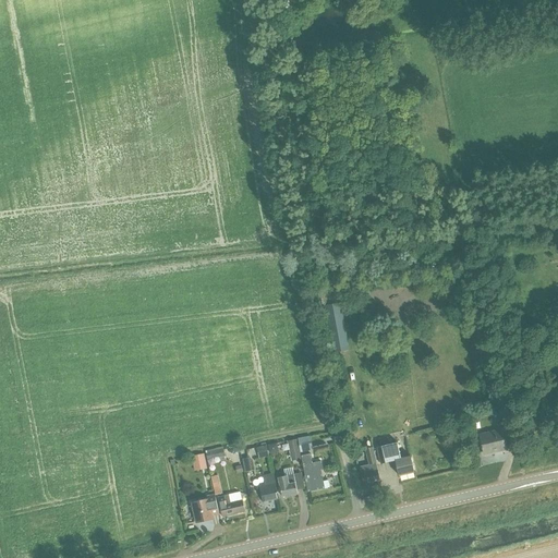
[(338,302),(325,305),(334,351),(348,349),(338,302)]
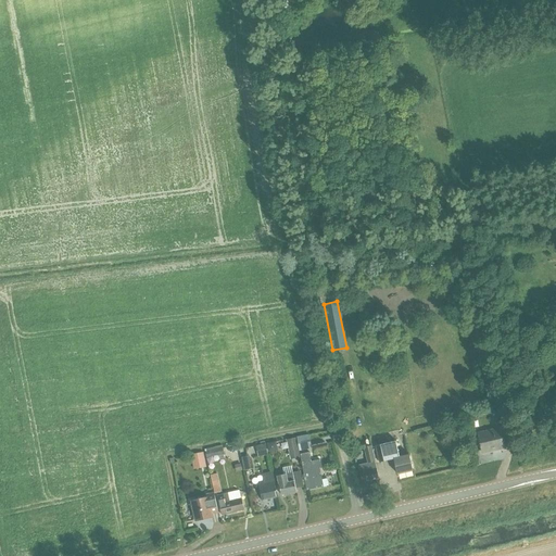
[(503,436),(512,433),(507,417),(498,418),(501,428),(479,433),(483,453),(497,450),(497,451),(506,449),(503,436)]
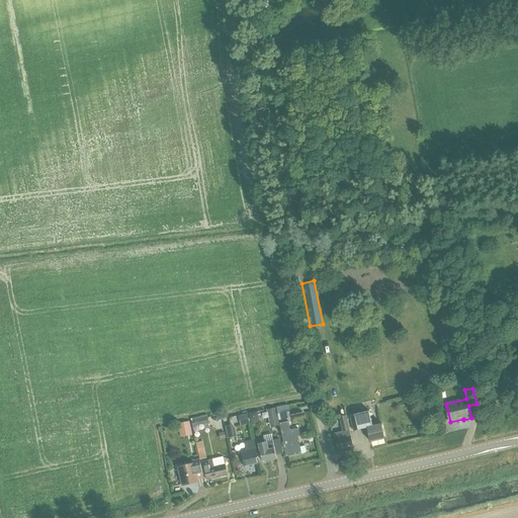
[(280,421),(289,419),(287,407),(277,409),(280,421)]
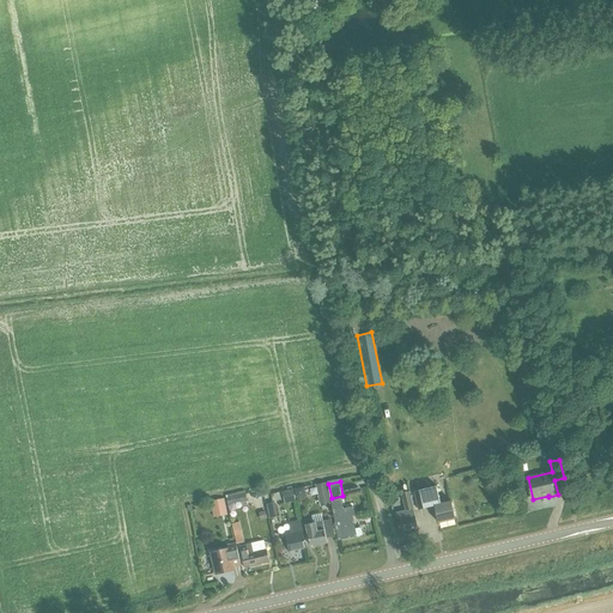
[(317,485),(321,507),(332,505),(327,484),(317,485)]
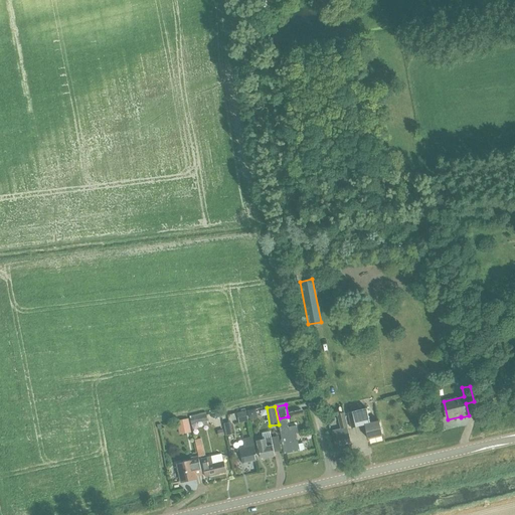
[(359,410),(348,413),(352,428),(363,425),(365,425),(369,440),(383,436),(379,421),(370,423),(367,408),(359,410)]
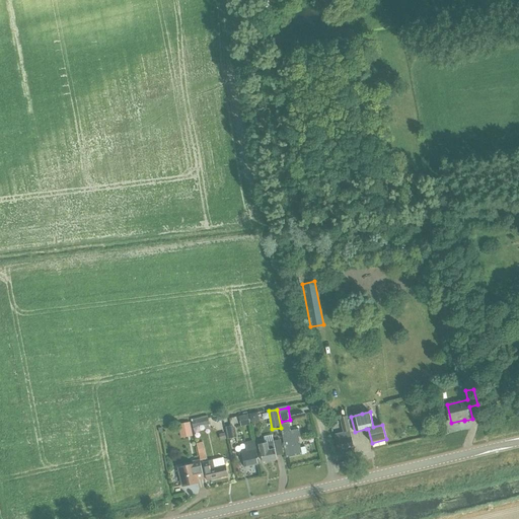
[(258,413),(249,414),(251,422),(260,421),(258,413)]
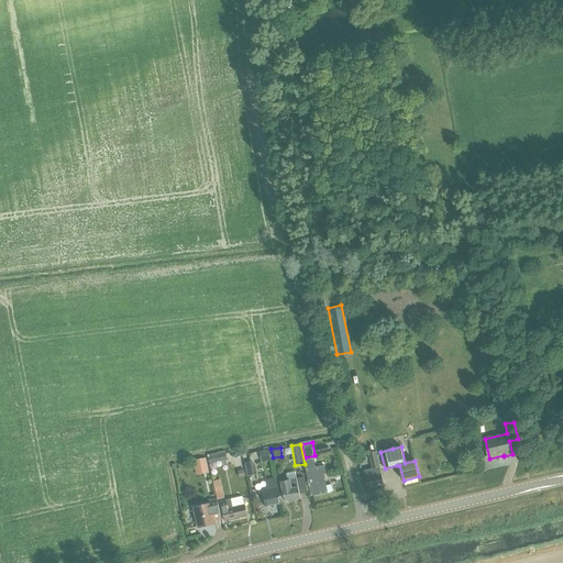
[(268,450),(260,452),(262,463),(272,462),(268,450)]
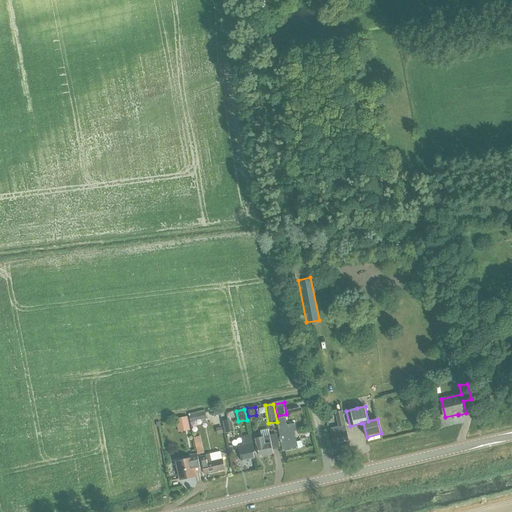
[(332,435),(334,445),(349,441),(342,410),(336,412),(339,426),(331,428),(332,434),(332,435)]
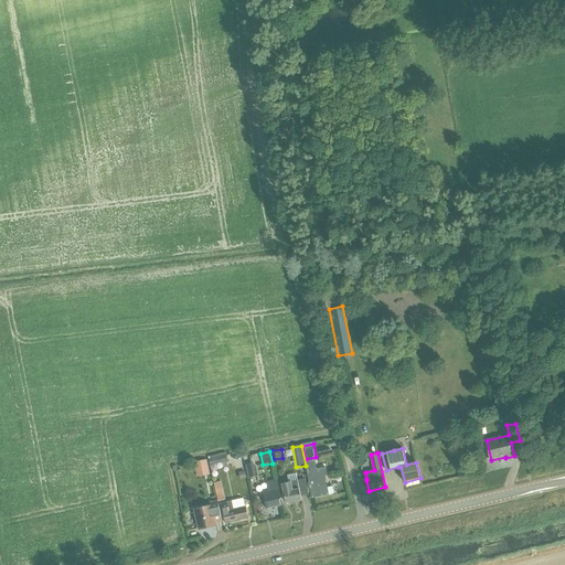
[(226,455),(209,458),(211,467),(228,462),(226,455)]
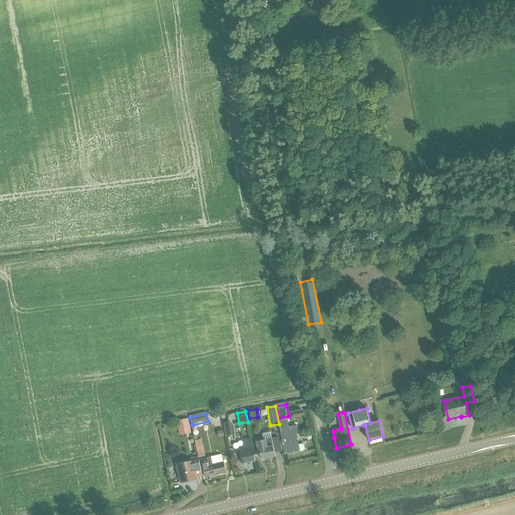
[(188,419),(178,421),(180,431),(190,430),(188,419)]
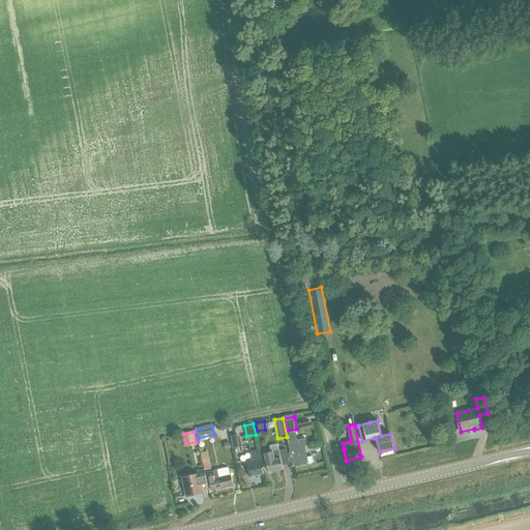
[(313,457),(307,458),(304,446),(307,445),(305,439),(297,440),(295,433),(287,435),(290,452),(293,467),(314,463),(313,457)]
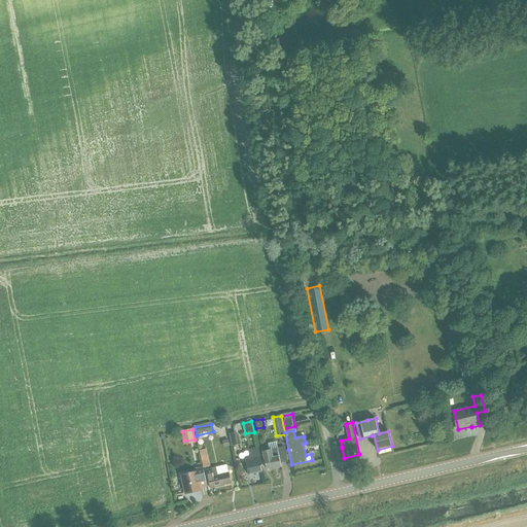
[(235,433),(229,434),(231,448),(237,446),(235,433)]
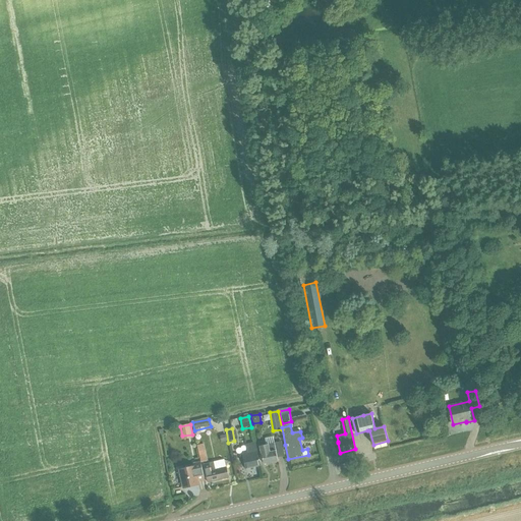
[(264,464),(279,461),(273,437),(266,439),(267,445),(261,446),(264,464)]
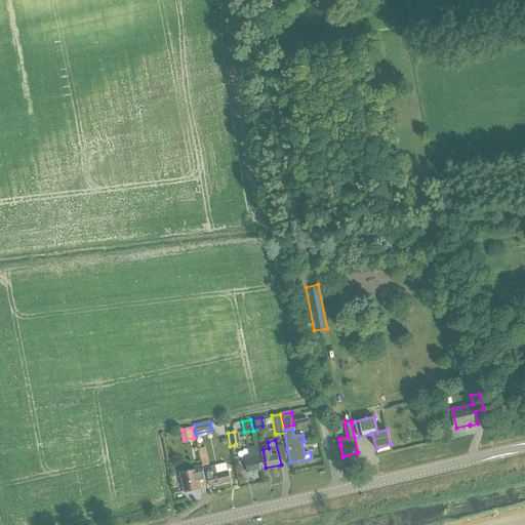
[(263,469),(260,458),(258,446),(248,448),(250,455),(245,456),(248,472),(263,469)]
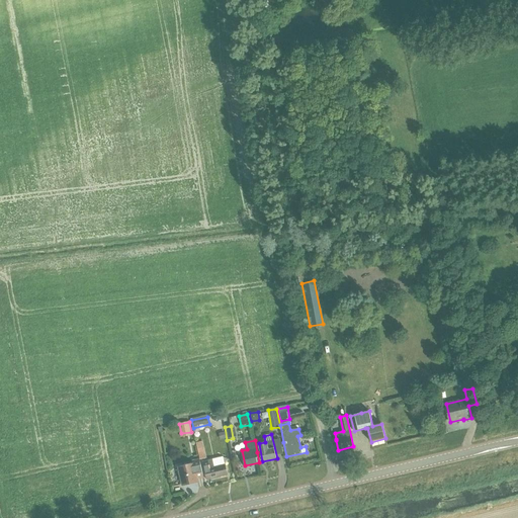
[(206,457),(202,442),(197,443),(200,459),(206,457)]
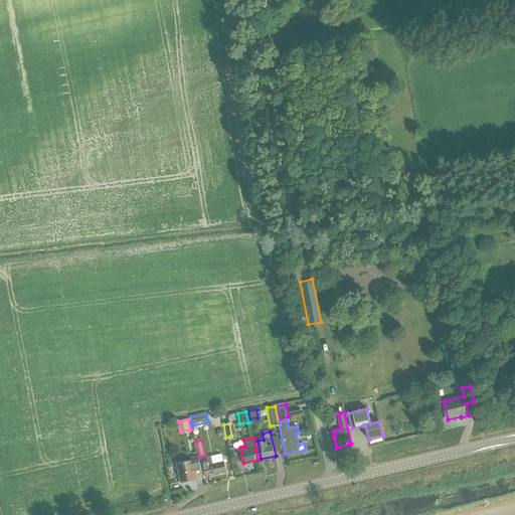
[(201,459),(205,477),(226,472),(224,462),(221,454),(201,459)]
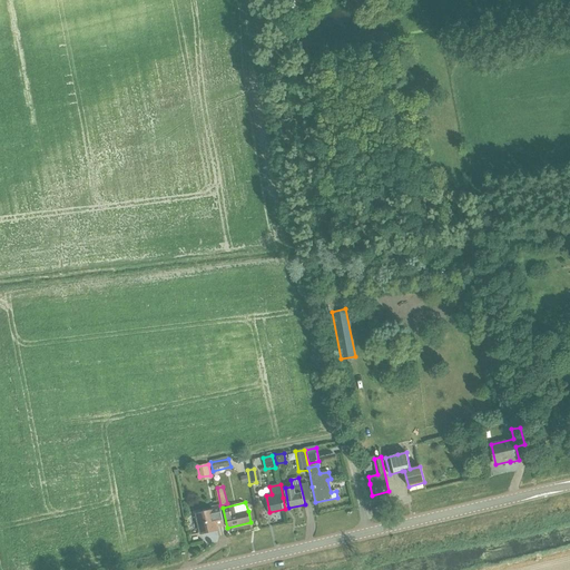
[(216,523),(224,521),(220,505),(213,508),(213,511),(197,514),(202,533),(217,530),(216,523)]
